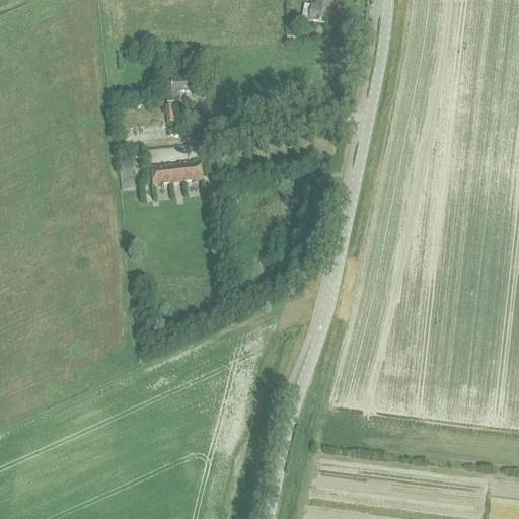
[(316,0),(315,7),(311,6),(309,21),(327,25),(331,0),(316,0)]
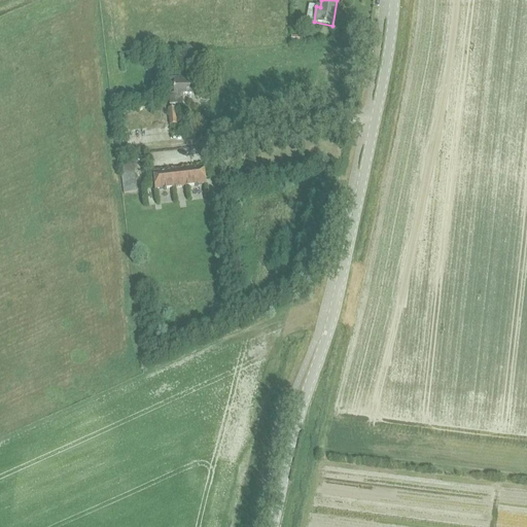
[(170,95),(170,106),(183,106),(183,95),(197,96),(197,79),(169,79),(169,92),(174,92),(174,95),(170,95)]
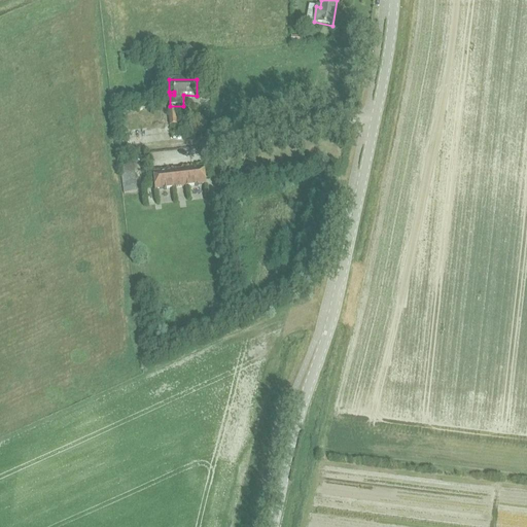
[(171,126),(178,125),(176,109),(169,110),(171,126)]
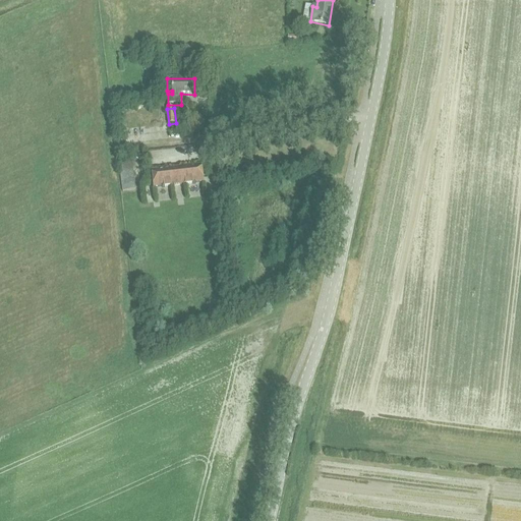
[(122,193),(136,191),(132,161),(118,163),(122,193)]
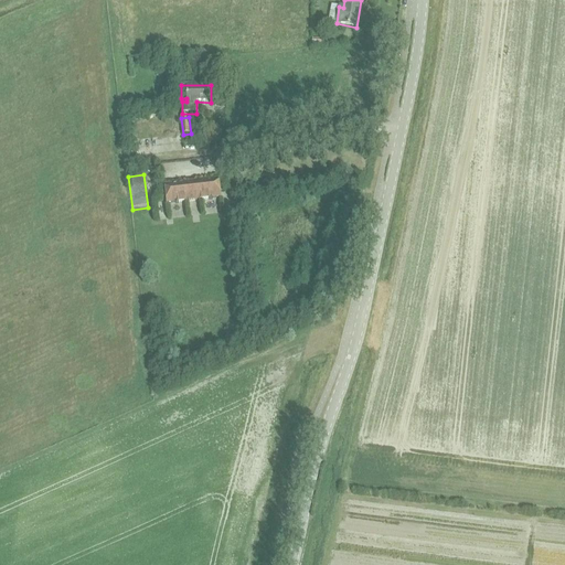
[(166,205),(221,199),(220,180),(164,187),(166,205)]
